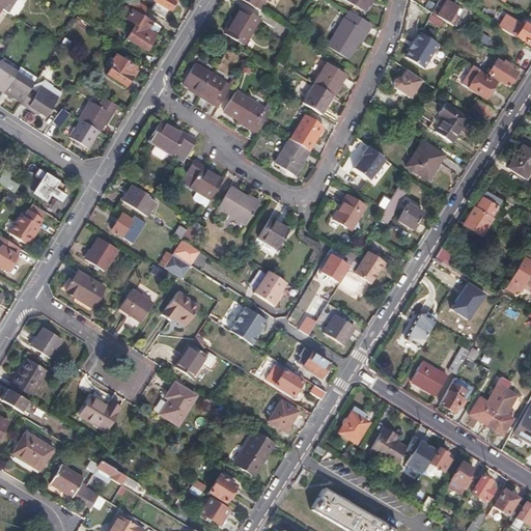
[(0,0),(0,7),(12,16),(22,2),(21,0),(0,0)]
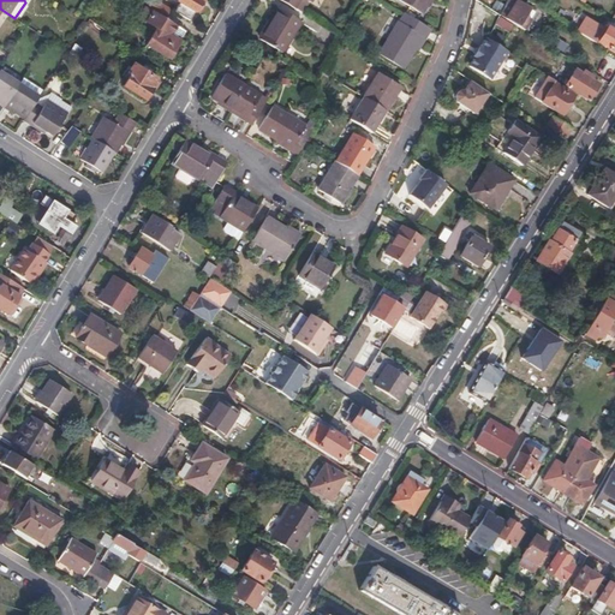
[(151,0),(149,0),(145,7),(163,18),(165,19),(169,11),(151,0)]
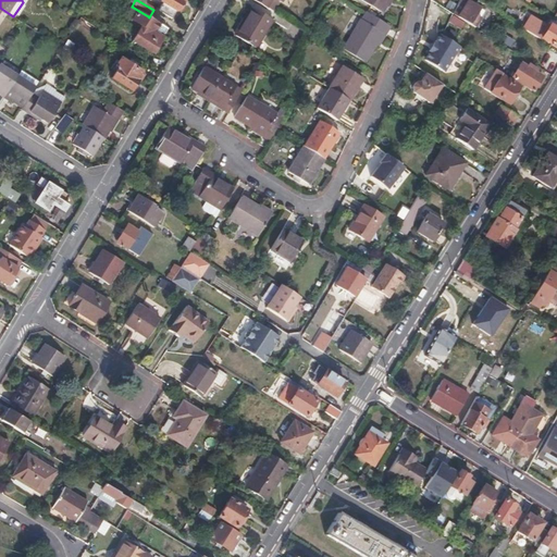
[(183,0),(159,0),(159,1),(175,11),(181,3),(182,3),(183,0)]
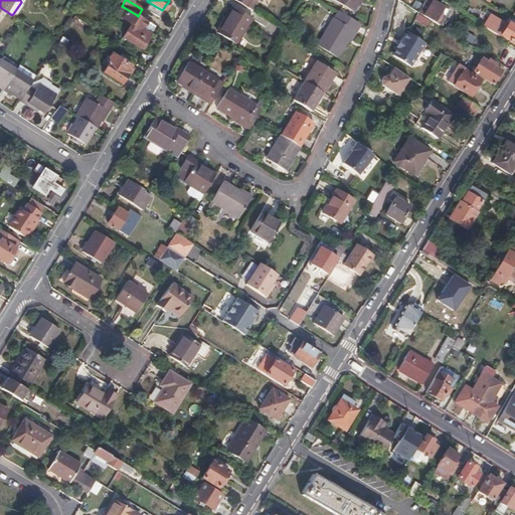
[(232,0),(246,8),(251,0),(255,0),(260,2),(261,0),(232,0)]
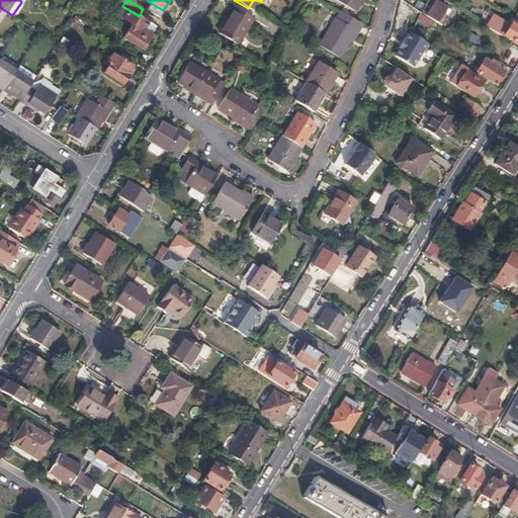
[(365,0),(335,0),(336,0),(355,12),(361,1),(363,3),(365,0)]
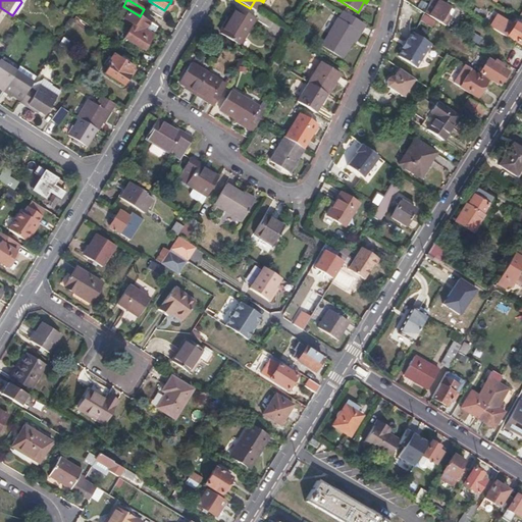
[(427,6),(424,13),(445,25),(454,10),(439,2),(433,11),(427,6)]
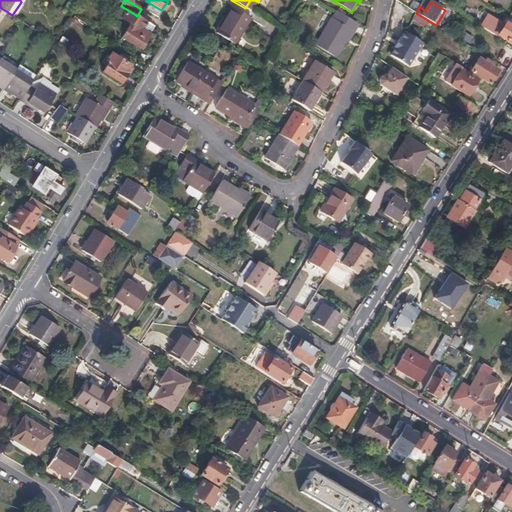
[(131,23),(136,15),(121,6),(121,5),(114,17),(119,20),(122,17),(131,23)]
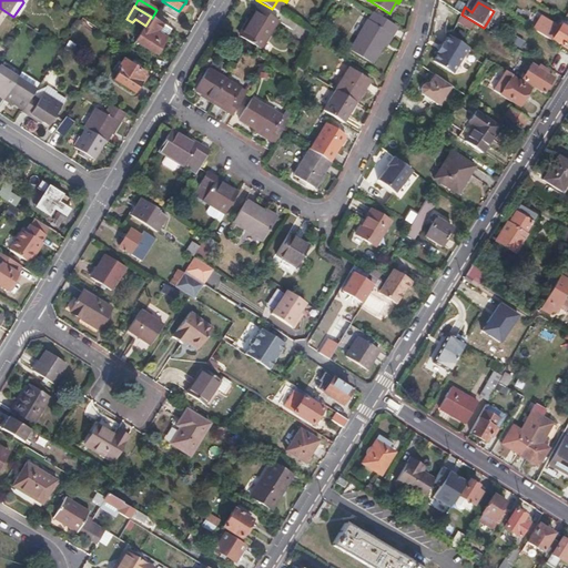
[(240,37),(260,49),(277,20),(257,8),(240,37)]
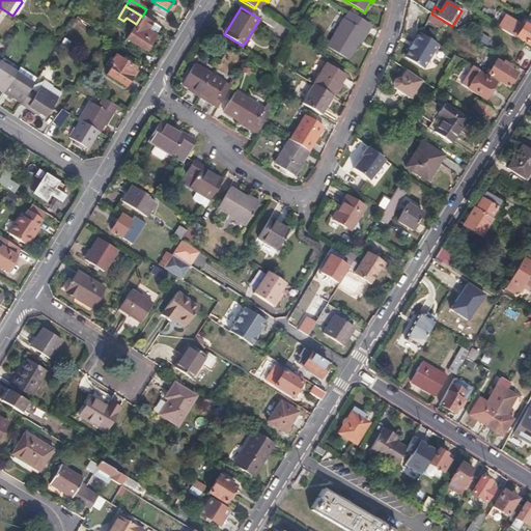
[(372,26),(348,11),(327,47),(347,60),(364,33),(367,35),(372,26)]
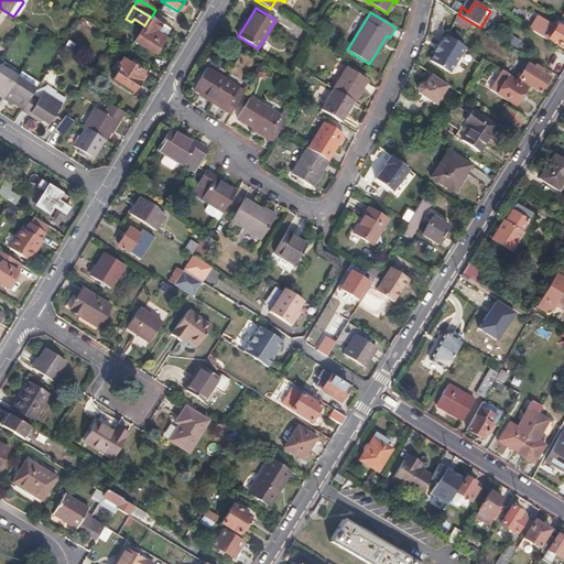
[(546,42),(549,39),(563,49),(563,30),(556,26),(554,30),(537,19),(530,31),(546,42)]
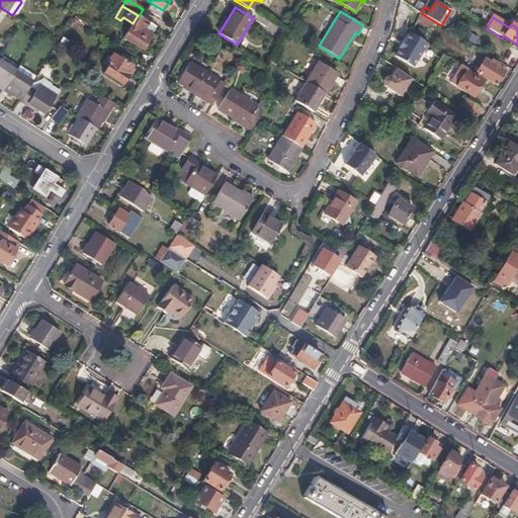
[(139,26),(133,23),(123,37),(142,49),(151,34),(144,29),(146,27),(140,23),(139,26)]
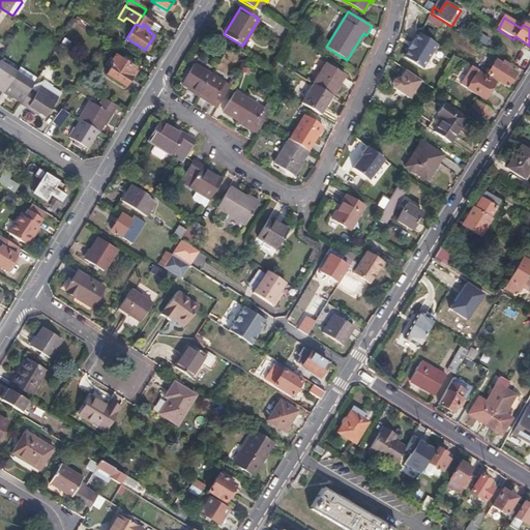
[(437,45),(420,33),(419,33),(415,40),(413,39),(407,50),(409,51),(405,57),(422,68),(437,45)]
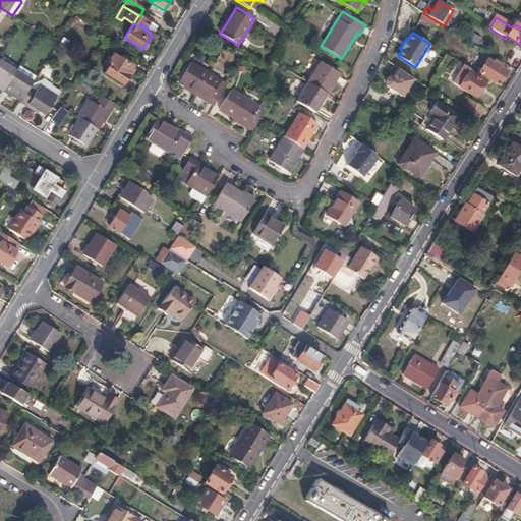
[(120,56),(119,58),(112,54),(106,63),(109,64),(104,72),(122,83),(127,75),(129,77),(133,70),(131,69),(132,67),(125,62),(127,60),(120,56)]
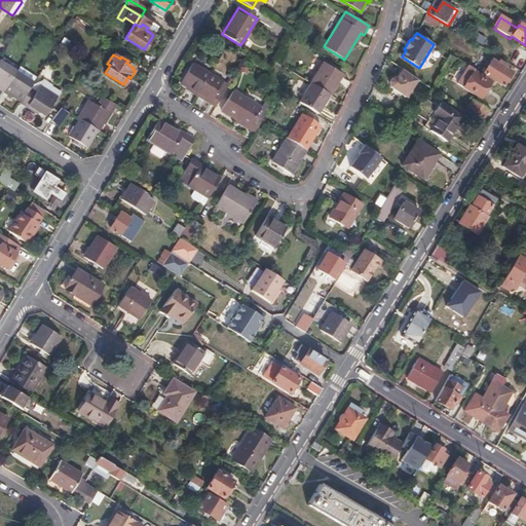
[(497,64),(505,68),(508,64),(500,59),(497,64)]
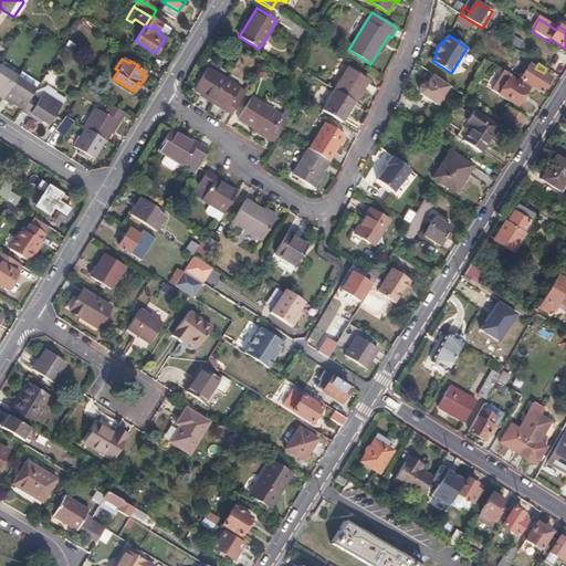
[(544,73),(535,69),(528,64),(520,79),(542,92),(551,77),(544,73)]
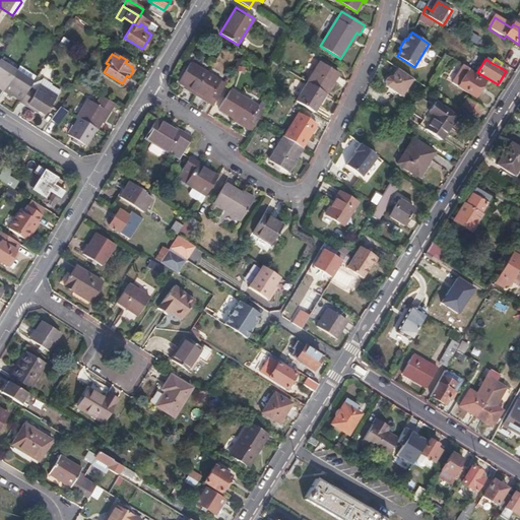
[(0,88),(2,90),(15,70),(0,60),(0,88)]
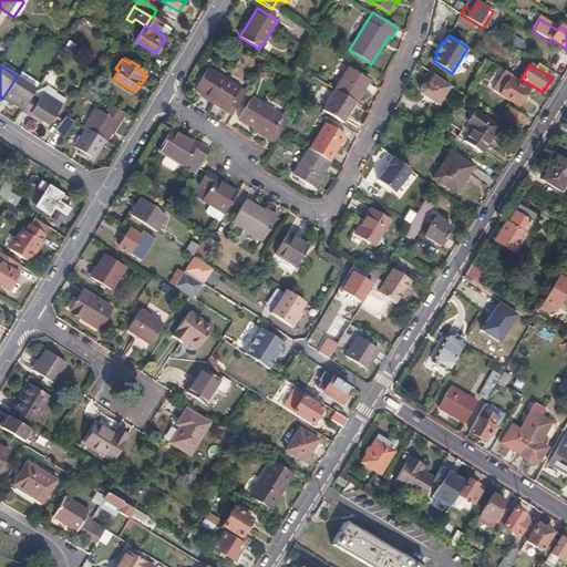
[(212,104),(213,102),(226,81),(206,69),(194,90),(207,98),(206,101),(212,104)]
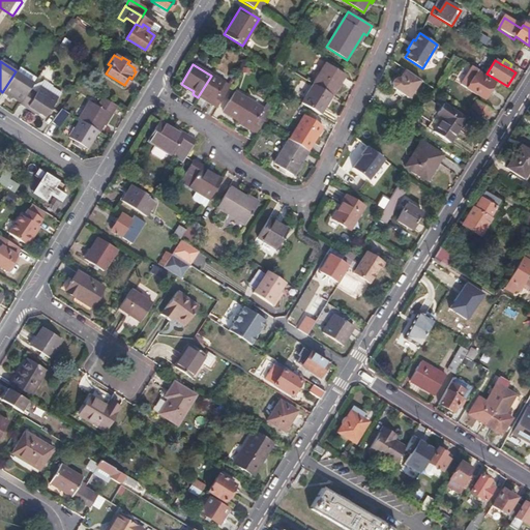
[(313,85),(331,96),(344,76),(325,64),(313,85)]
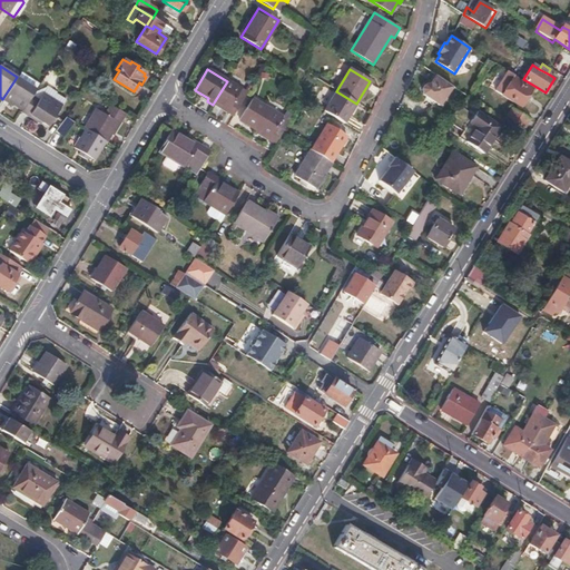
[(512,76),(505,71),(493,90),(519,107),(524,100),(526,100),(532,90),(511,77),(512,76)]
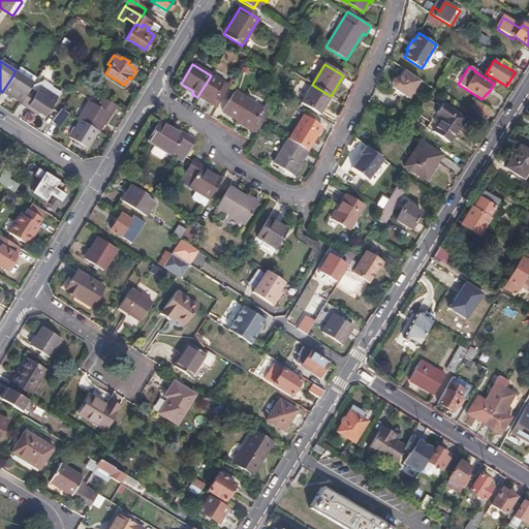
[(419,81),(403,70),(399,79),(394,79),(391,83),(392,88),(408,98),(419,81)]
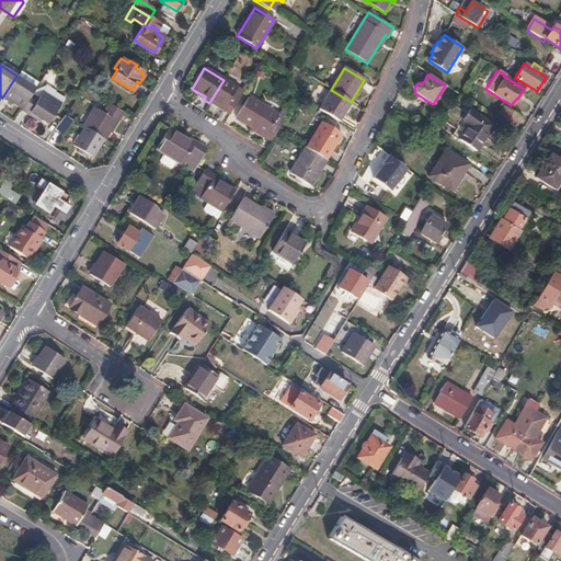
[(12,101),(22,107),(32,92),(35,88),(16,76),(2,98),(11,103),(12,101)]
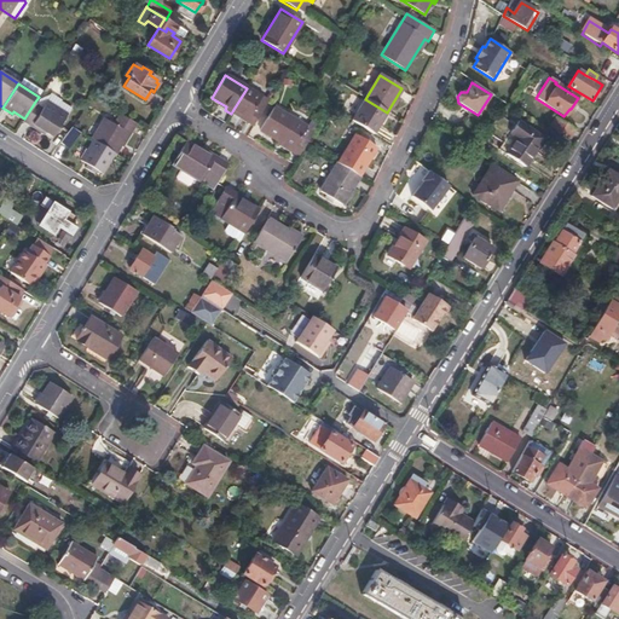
[(268,102),(247,88),(232,111),(248,120),(246,123),(253,127),(268,102)]
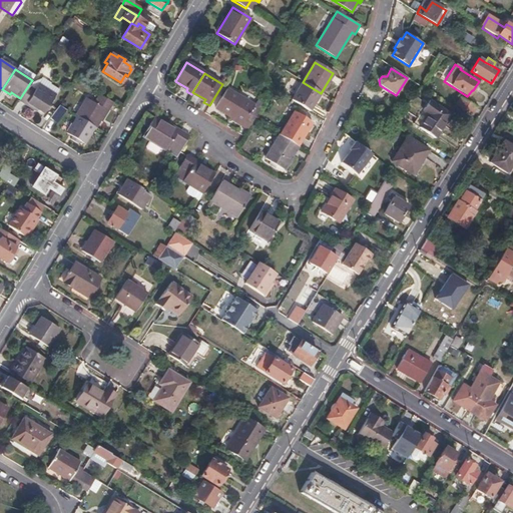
[(292,99),(311,110),(321,93),(303,82),(292,99)]
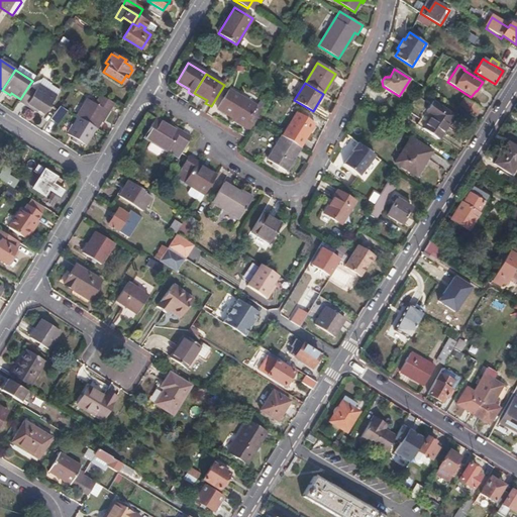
[(35,89),(29,85),(20,99),(19,101),(33,110),(34,108),(43,114),(55,95),(38,85),(35,89)]
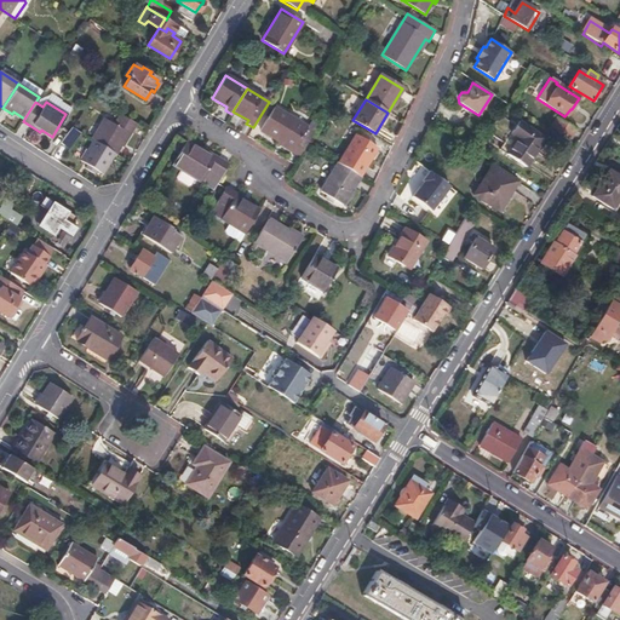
[(299,158),(306,144),(321,121),(314,118),(308,128),(275,108),(260,130),(294,150),(292,153),(299,158)]
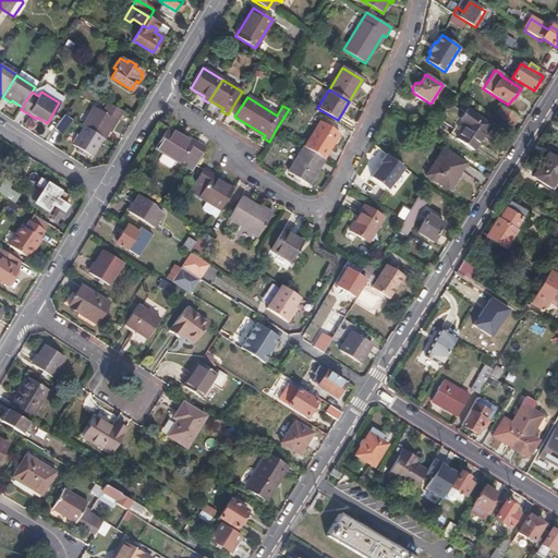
[(84,125),(104,137),(110,128),(112,129),(122,111),(108,102),(102,112),(94,106),(83,125),(84,125)]
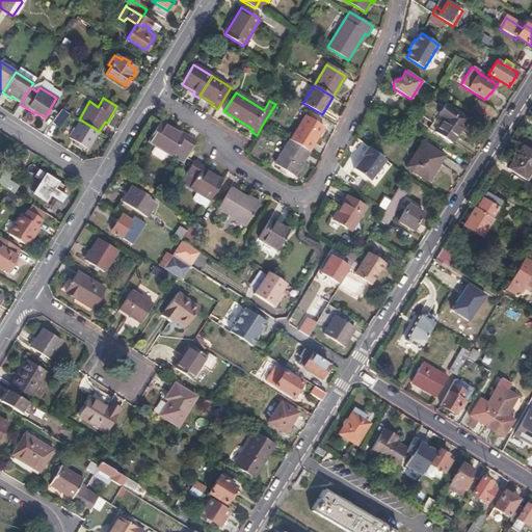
[(477,101),(472,108),(488,118),(494,110),(477,101)]
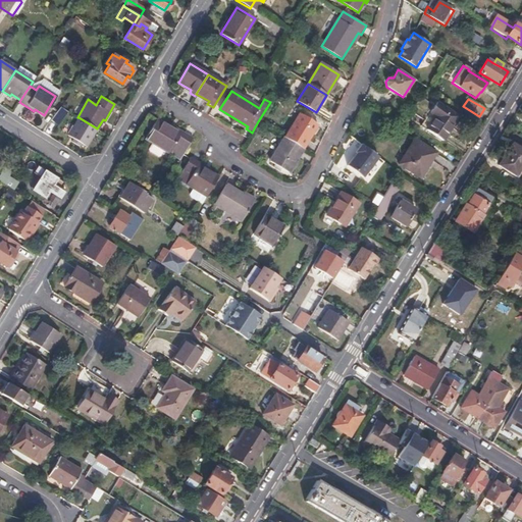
[(436,103),(430,112),(436,116),(426,129),(442,141),(458,117),(436,103)]
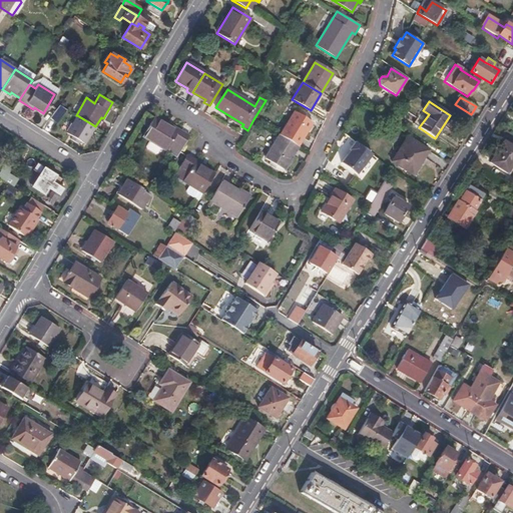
[(55,109),(46,121),(52,125),(61,114),(55,109)]
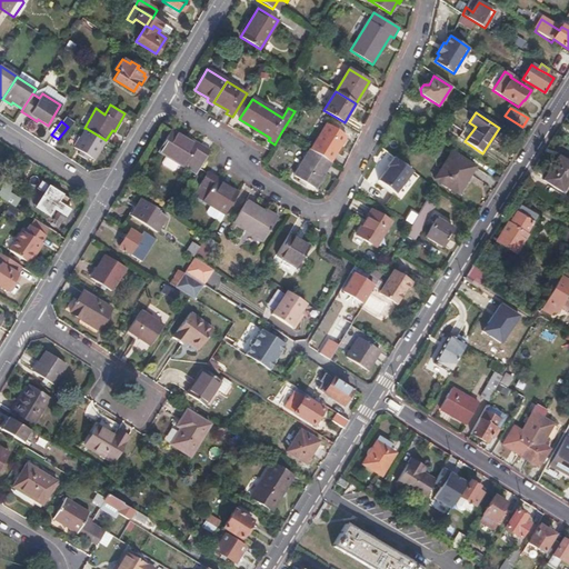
[(310,150),(330,162),(346,137),(327,125),(310,150)]
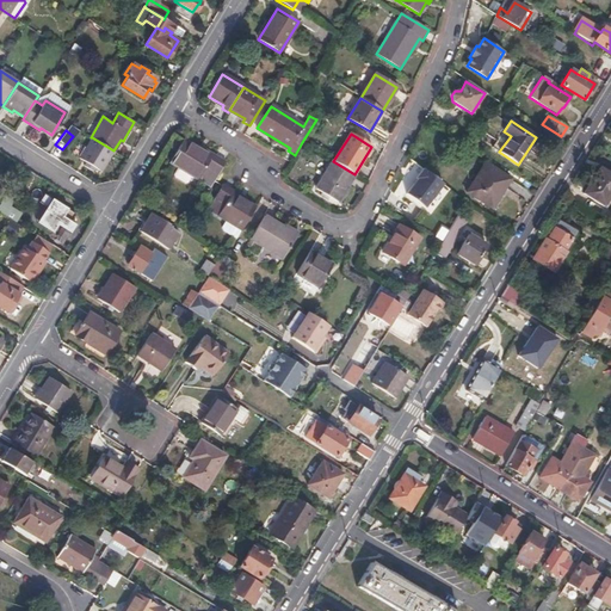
[(113,150),(92,137),(79,158),(100,171),(113,150)]
